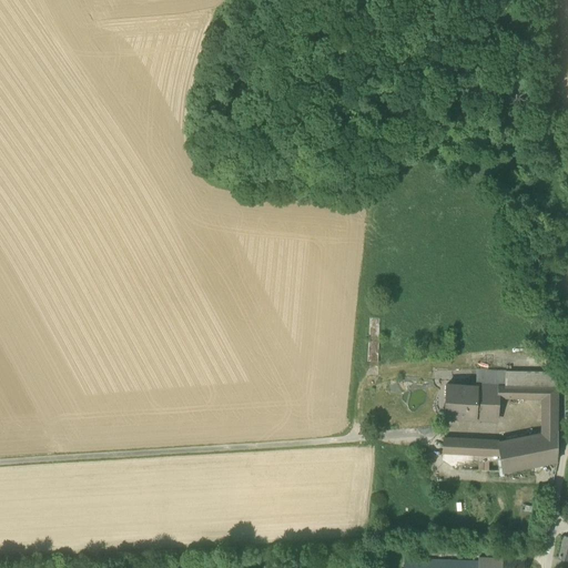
[(476,384),(476,387),(447,385),(445,417),(475,419),(496,421),(497,398),(497,386),(505,386),(505,372),(478,369),(476,384)]
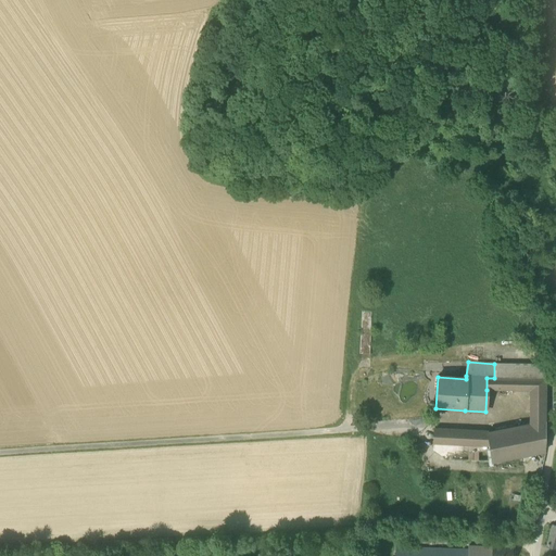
[(543,367),(494,364),(494,378),(545,378),(543,367)]
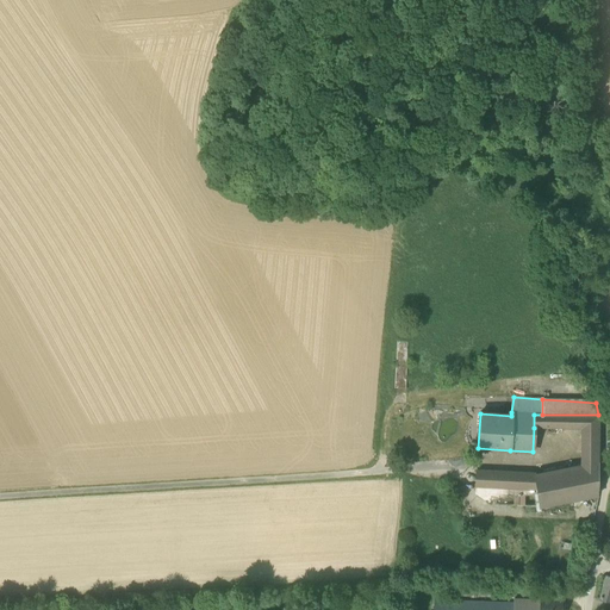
[(534,428),(582,428),(598,428),(598,415),(542,415),(534,415),(534,428)]
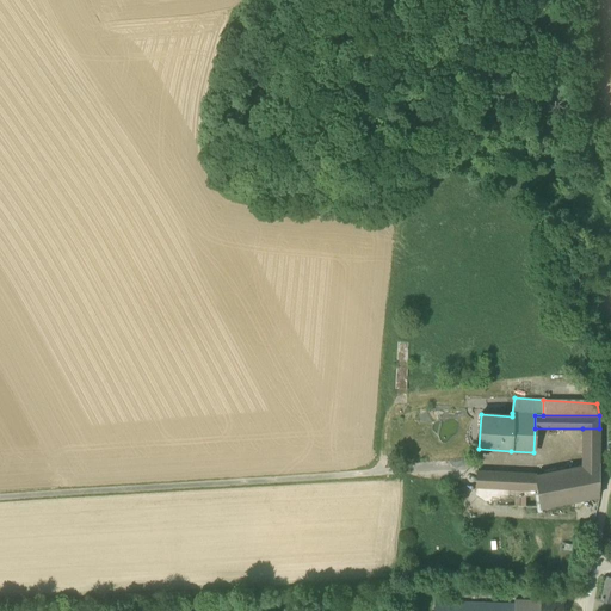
[(582,429),(582,452),(599,452),(599,429),(582,429)]
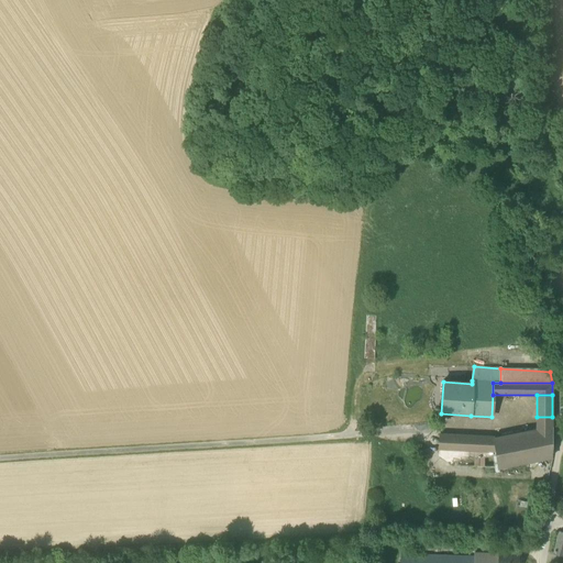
[(537,417),(537,430),(552,427),(552,417),(537,417)]
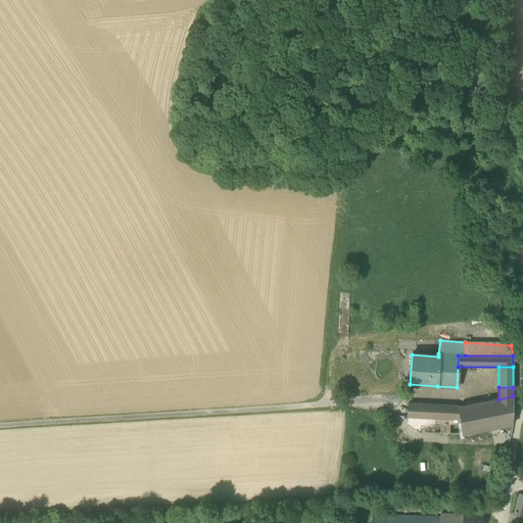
[(498,399),(460,407),(460,419),(463,435),(511,426),(512,426),(513,397),(513,396),(498,399)]
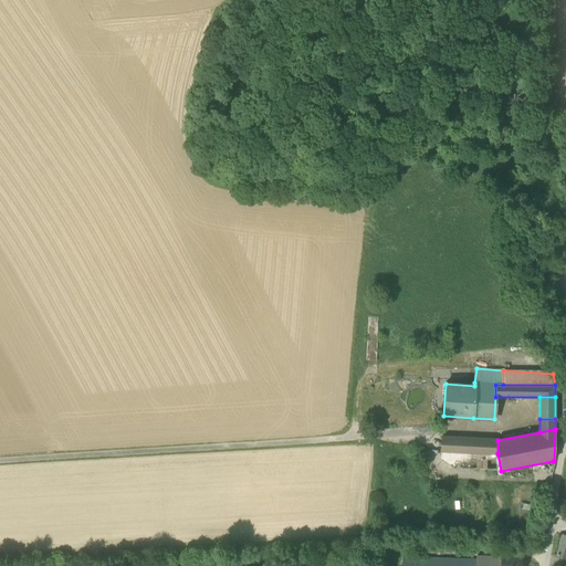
[(494,454),(498,453),(498,440),(442,438),(442,450),(494,454)]
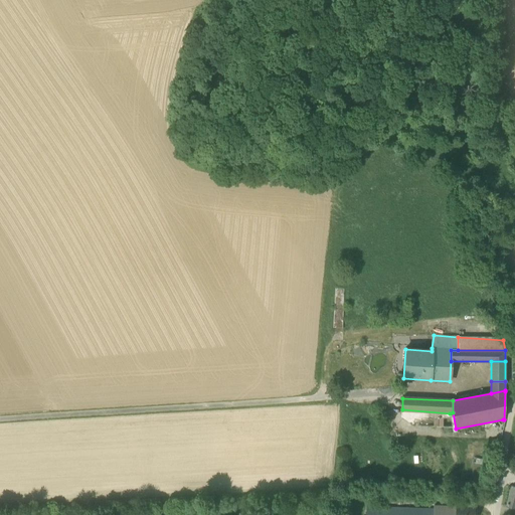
[(514,487),(511,486),(506,507),(514,509),(514,487)]
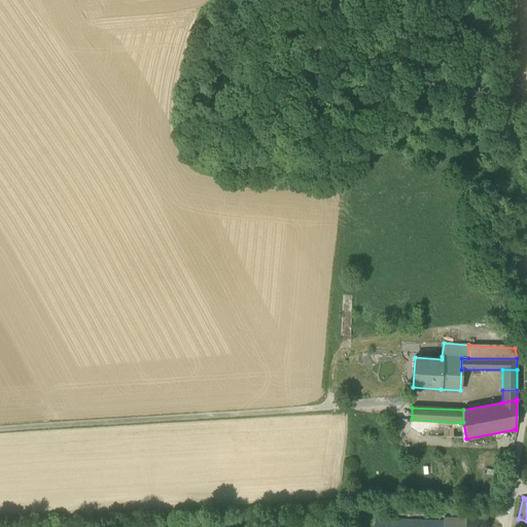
[(465,526),(466,519),(444,518),(444,517),(436,516),(436,521),(427,520),(426,526),(465,526)]
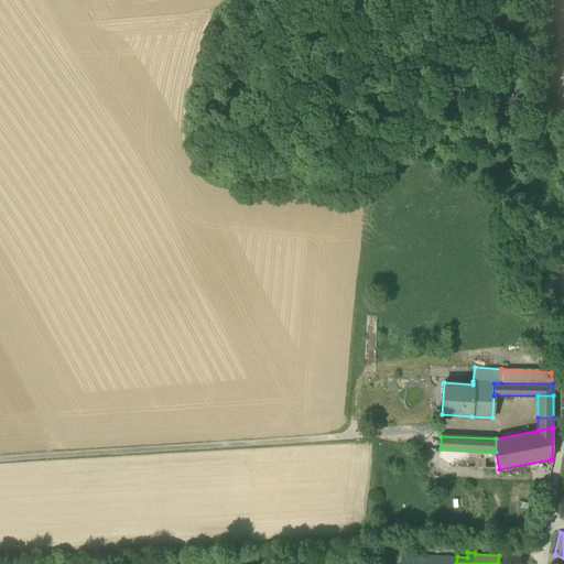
[(499,553),(499,555),(498,563),(519,563),(520,554),(499,553)]
